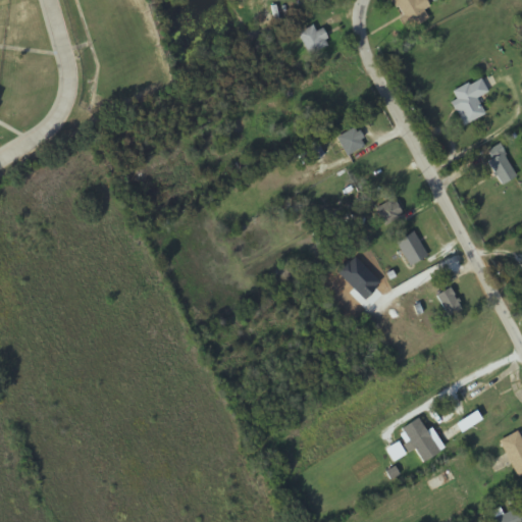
[(428,20),(424,11),(431,7),(427,0),(393,0),(406,31),(428,20)]
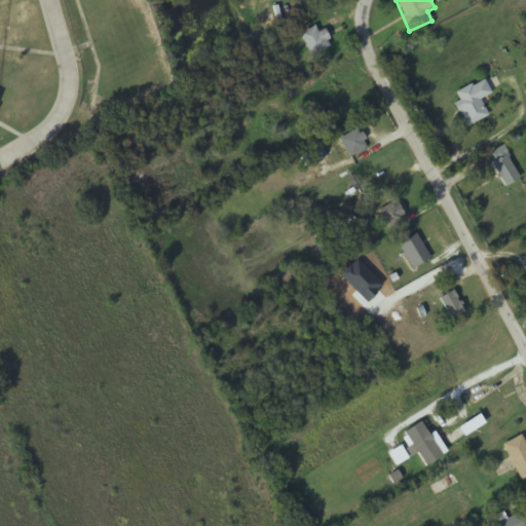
[(317,33),(314,27),(299,34),(310,57),(332,46),(324,30),(317,33)]
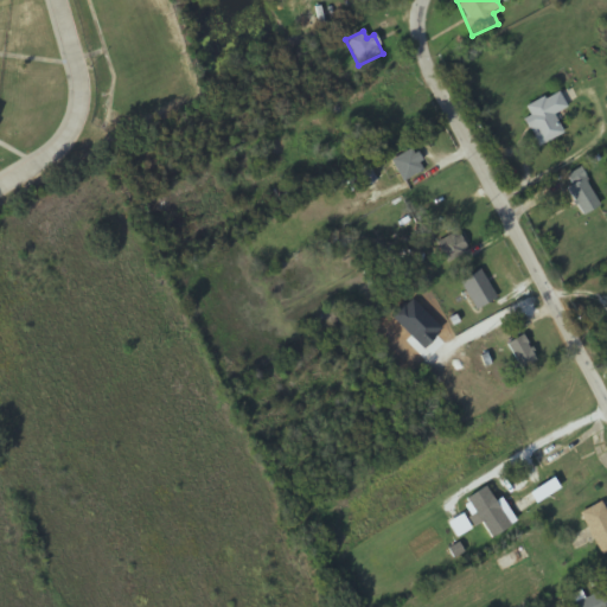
[(554,115),(566,109),(557,93),(521,110),(538,147),(563,135),(554,115)]
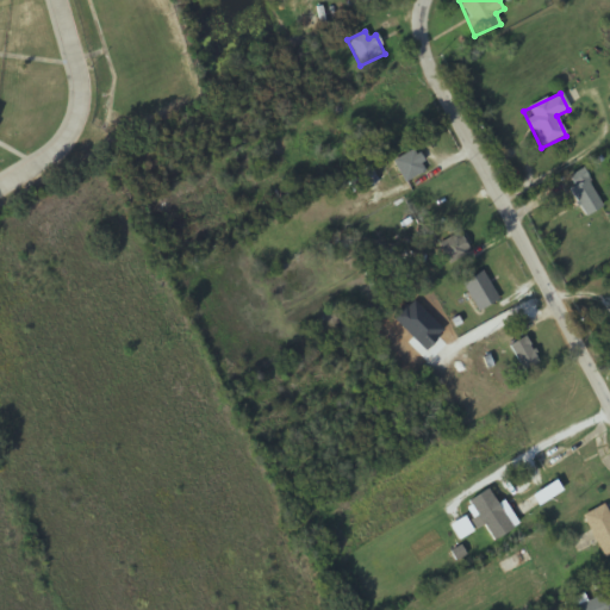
[(425,173),(412,151),(392,163),(404,185),(425,173)]
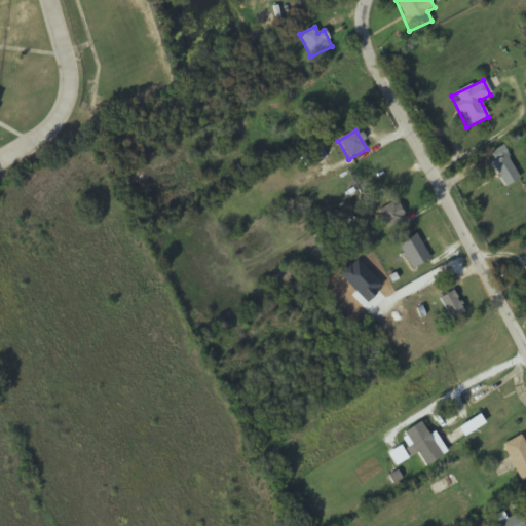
[(494,160),(489,164),(504,188),(521,177),(500,147),(490,154),(494,160)]
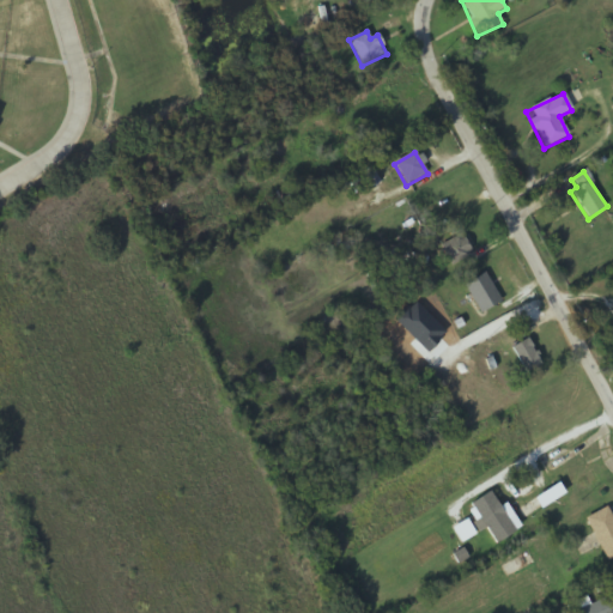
[(471,255),(462,237),(444,244),(453,263),(471,255)]
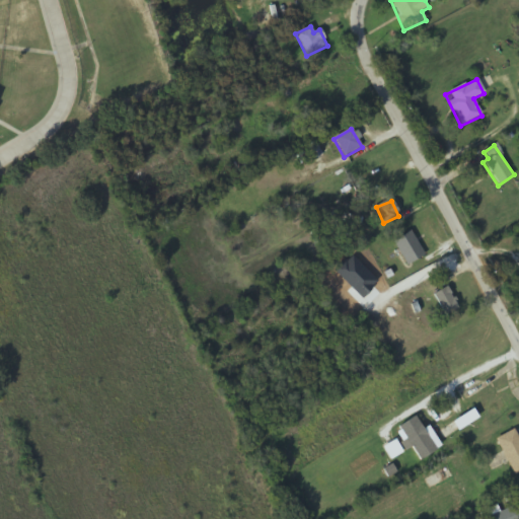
[(423,257),(412,232),(393,240),(404,266),(423,257)]
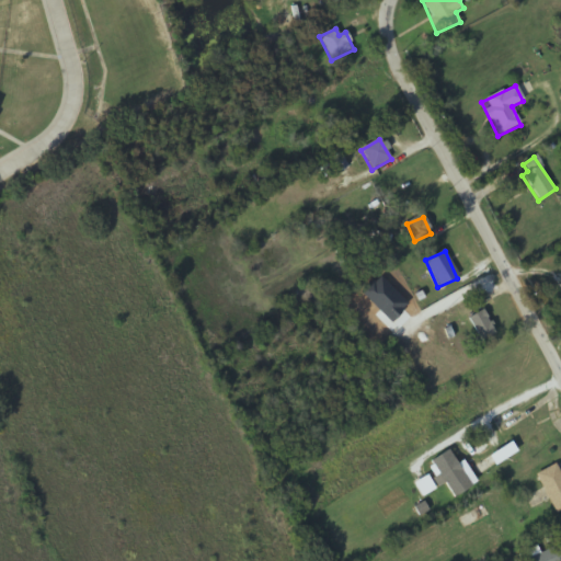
[(468,320),(481,341),(495,333),(481,311),(468,320)]
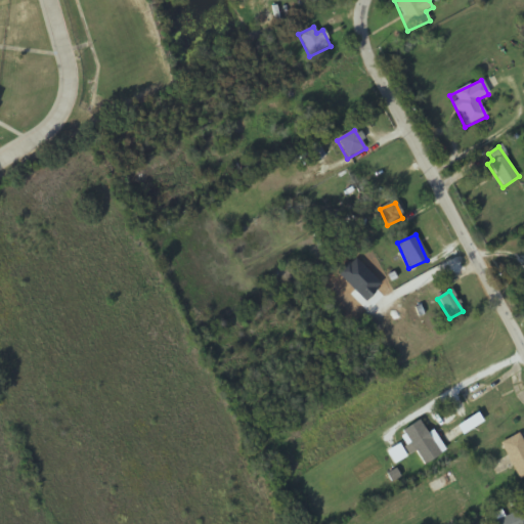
[(523,476),(523,442),(520,434),(499,444),(517,480),(523,476)]
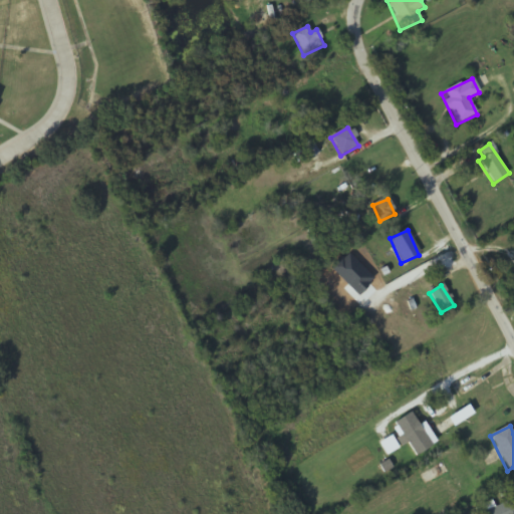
[(484,513),(513,513),(513,499),(494,506),(492,500),(481,505),(484,513)]
